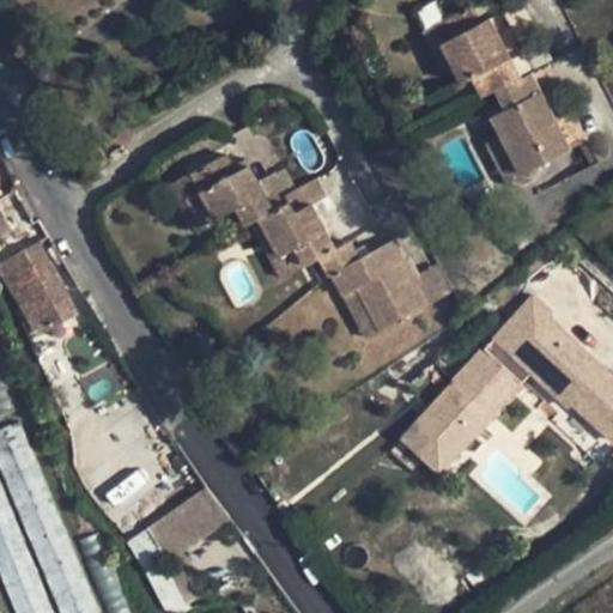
[(454,61),(463,83),(474,77),(510,58),(504,46),(498,49),(491,37),(497,34),(489,18),(479,24),(469,6),(444,19),(454,37),(443,43),(454,61)]
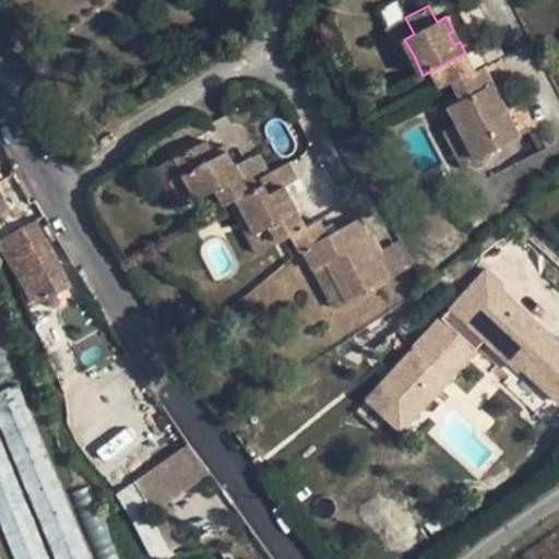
[(414,34),(405,18),(385,28),(403,63),(414,56),(404,39),(414,34)]
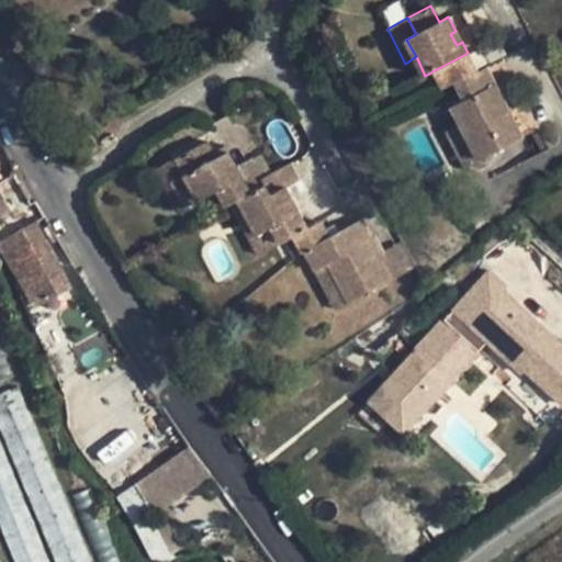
[(462,42),(456,31),(450,34),(457,45),(462,42)]
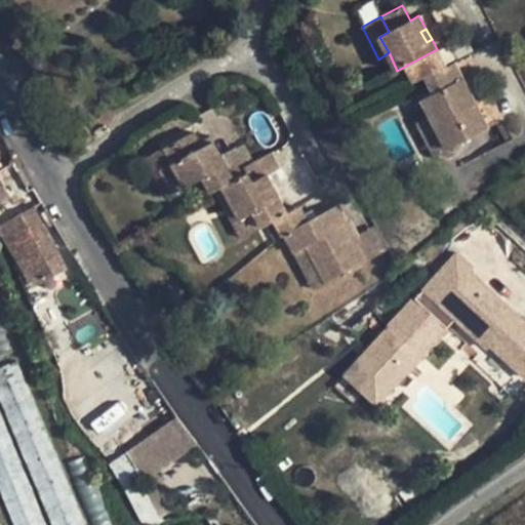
[(431,115),(449,149),(488,128),(475,103),(470,106),(465,95),(470,92),(454,63),(446,67),(437,49),(406,66),(415,83),(427,77),(435,92),(422,98),(431,115)]
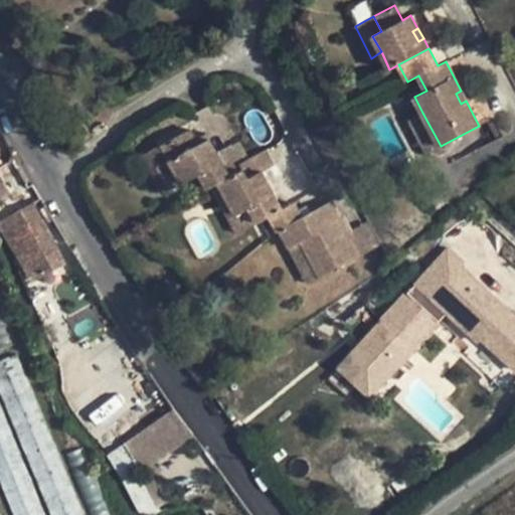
[(466,101),(461,91),(456,94),(461,104),(466,101)]
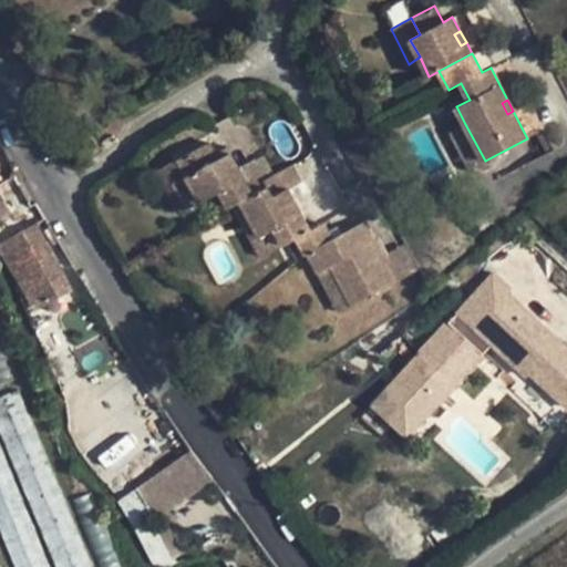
[(485,161),(465,124),(451,132),(471,169),(485,161)]
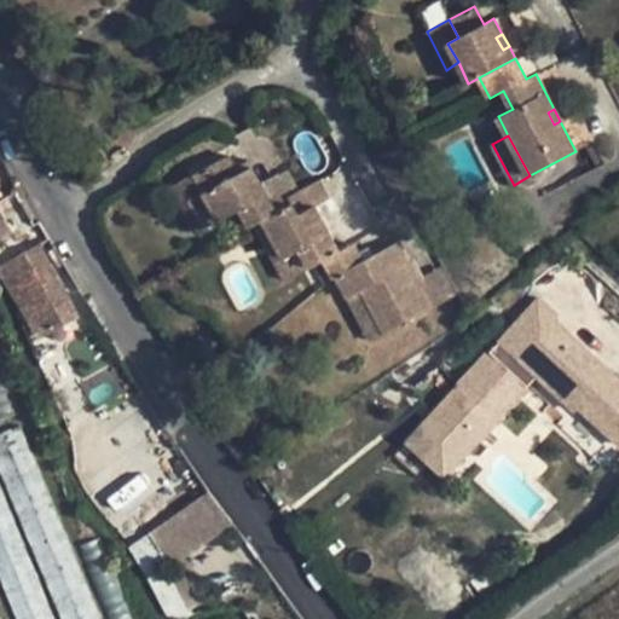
[(593,144),(585,148),(596,168),(603,165),(593,144)]
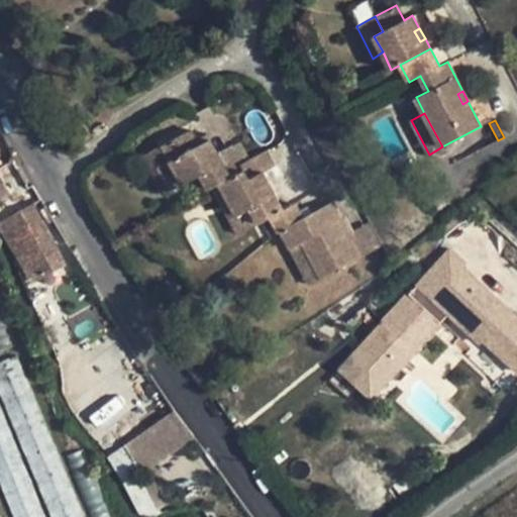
[(84,123),(72,131),(77,140),(90,133),(84,123)]
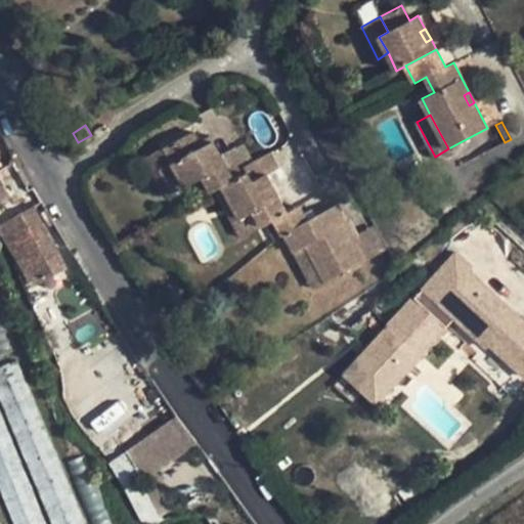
[(192,131),(164,146),(172,162),(160,168),(173,193),(204,176),(213,192),(216,189),(223,185),(234,180),(221,156),(210,135),(199,141),(192,131)]
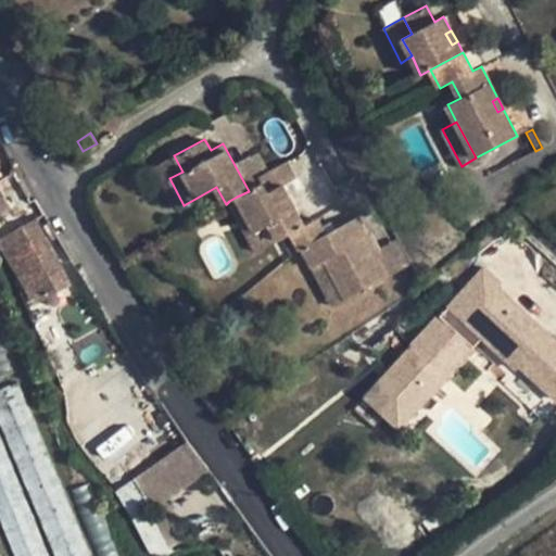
[(257,153),(249,158),(260,177),(268,172),(257,153)]
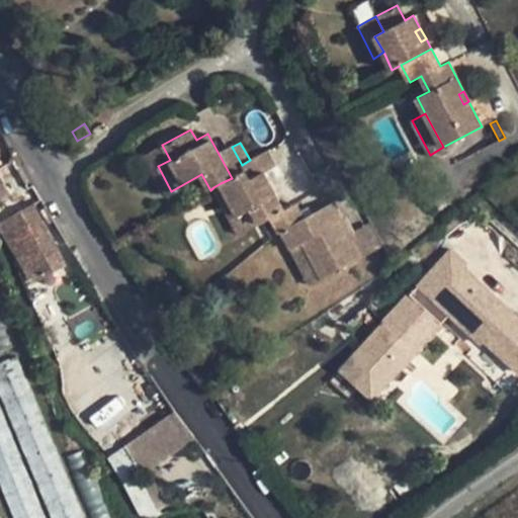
[(162,145),(144,155),(165,194),(171,191),(158,166),(170,160),(162,145)]
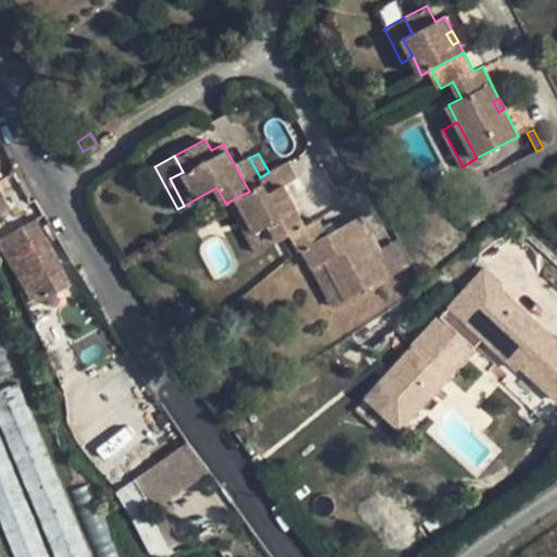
[(260,177),(249,158),(235,165),(249,192),(263,183),(260,177)]
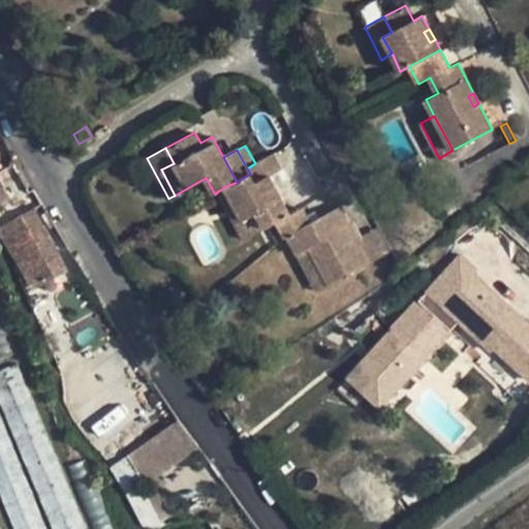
[(282,170),(273,154),(255,163),(247,168),(250,174),(237,182),(225,187),(244,221),(257,213),(266,228),(277,222),(290,215),(270,177),(282,170)]
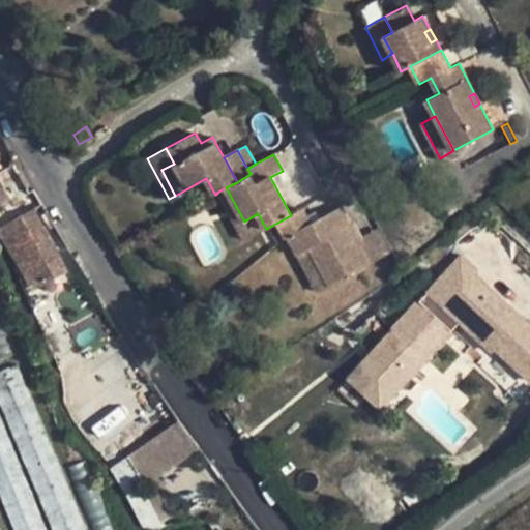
[(0,178),(0,204),(11,198),(0,178)]
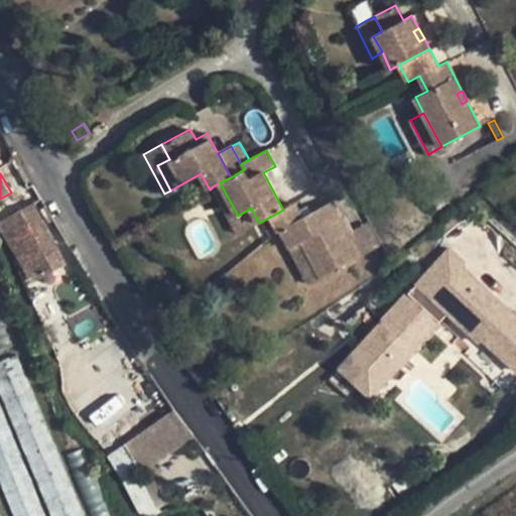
[(238,216),(220,182),(213,186),(239,234),(259,223),(251,208),(238,216)]
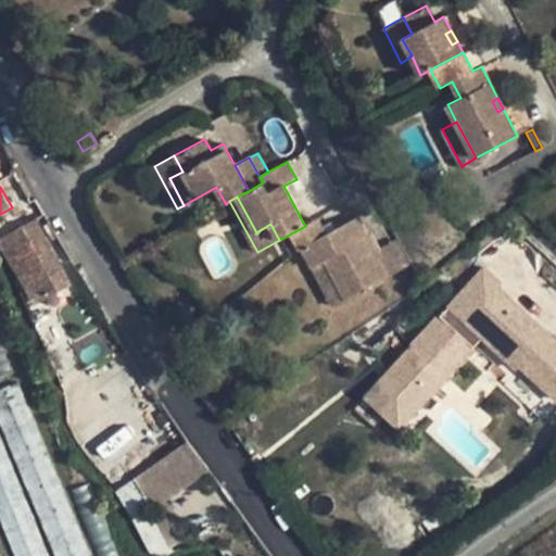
[(305,226),(291,234),(300,250),(302,249),(313,268),(314,267),(326,262),(346,300),(389,277),(379,258),(382,256),(370,234),(367,236),(357,217),(325,235),(317,219),(305,226)]
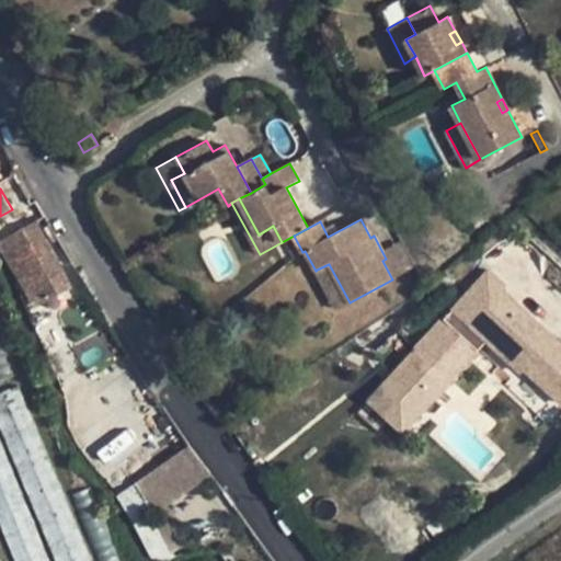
[(69,288),(36,220),(11,233),(0,240),(0,245),(19,281),(33,273),(47,300),(69,288)]
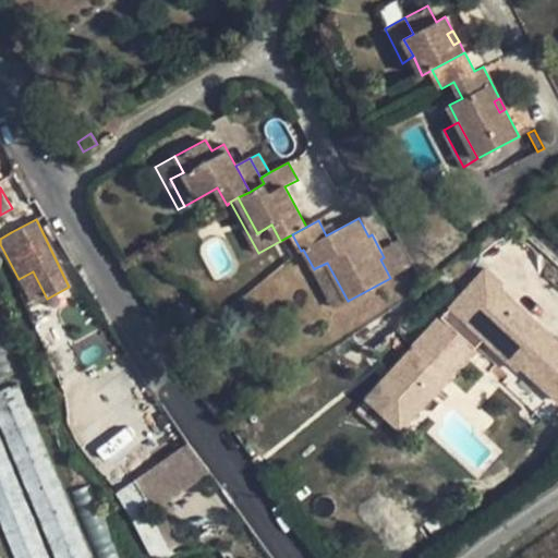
[(327,263),(315,268),(336,307),(348,301),(327,263)]
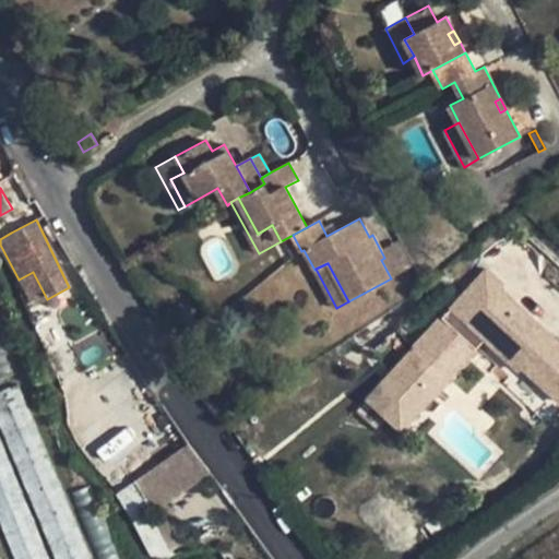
[(523,367),(558,400),(558,343),(550,335),(545,342),(496,296),(501,290),(504,287),(487,271),(416,347),(450,378),(486,340),(519,371),(523,367)]
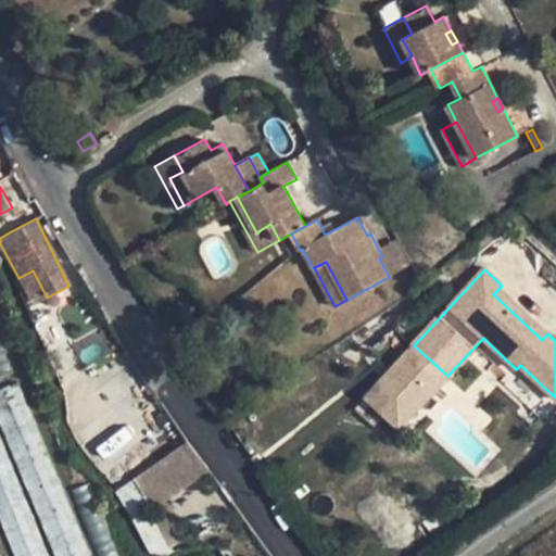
[(33,270),(19,278),(35,304),(47,298),(33,270)]
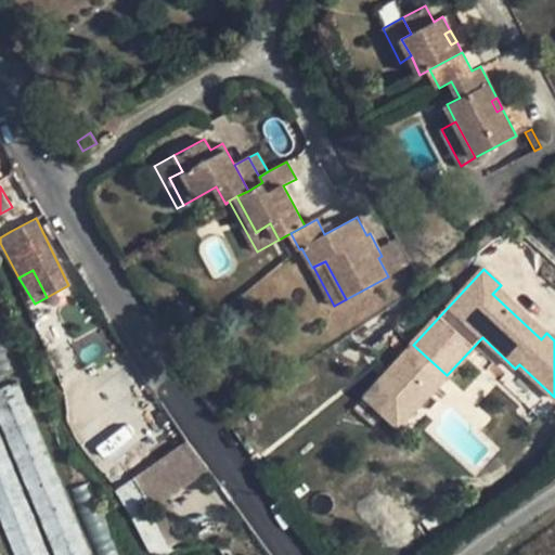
[(498,288),(492,294),(541,339),(546,333),(498,288)]
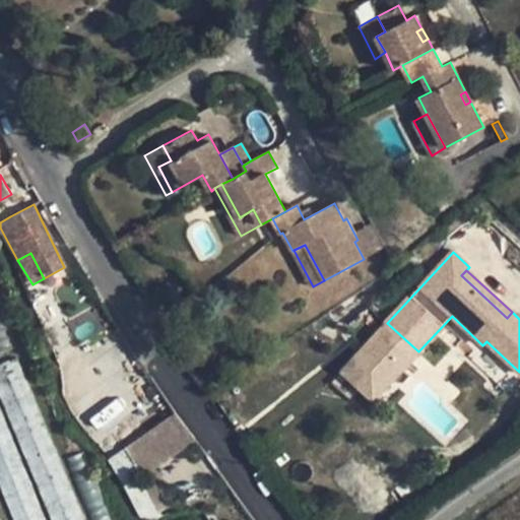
[(343,370),(375,399),(418,351),(387,323),(343,370)]
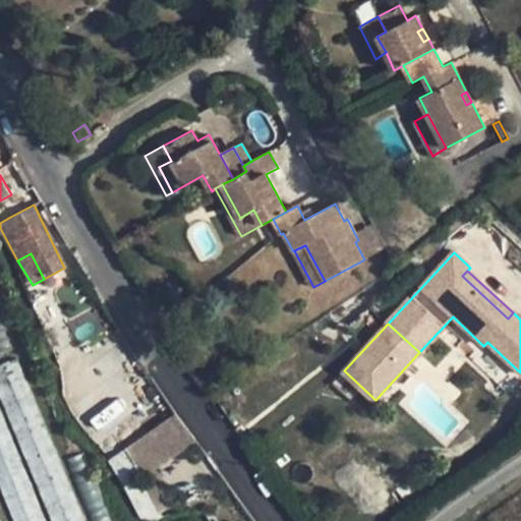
[(84,520),(17,358),(0,365),(0,397),(51,520),(84,520)]
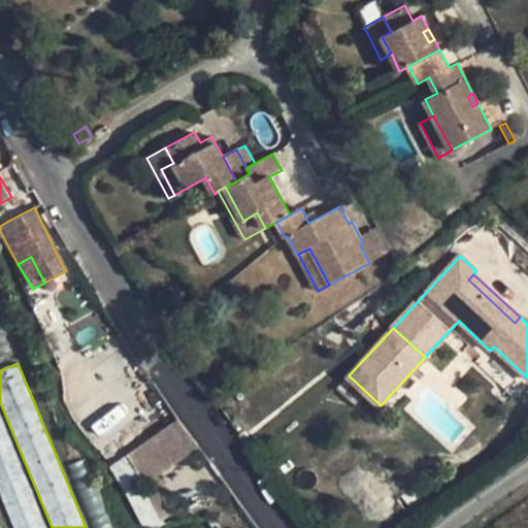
[(46,527),(0,415),(0,494),(13,527),(46,527)]
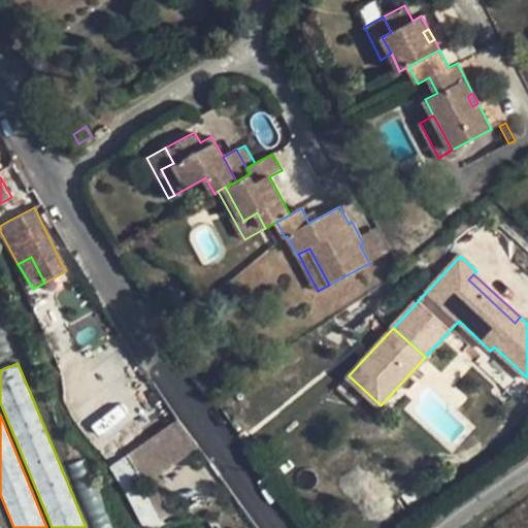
[(177,419),(109,465),(142,522),(144,524),(145,526),(146,527),(151,526),(160,525),(141,486),(198,446),(177,419)]
